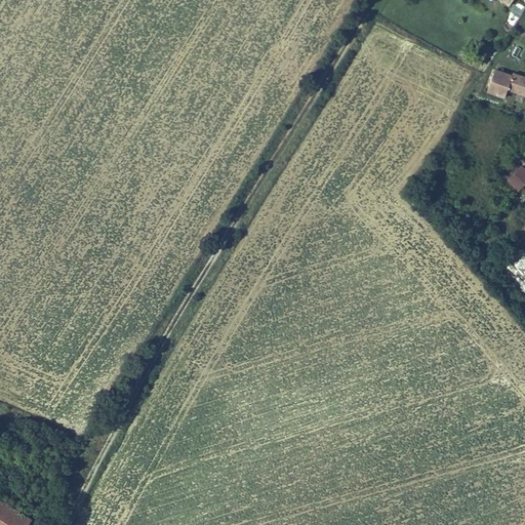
[(524,97),(524,76),(524,77),(513,74),(512,76),(494,70),(487,93),(505,98),(507,91),(524,97)]
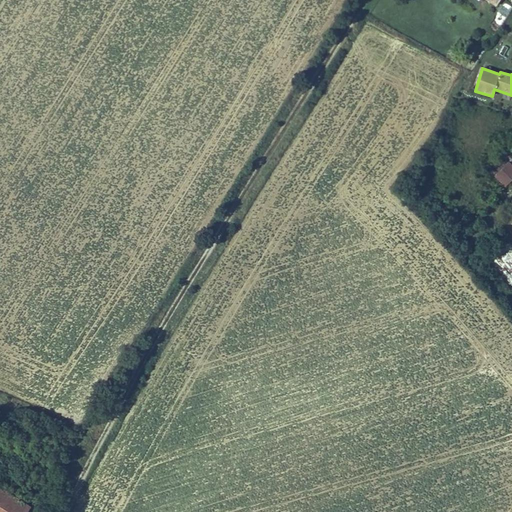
[(496,176),(507,163),(500,157),(489,169),(496,176)]
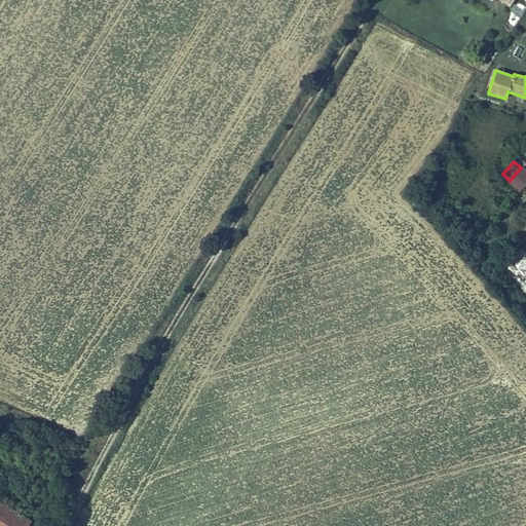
[(525,170),(523,166),(521,167),(510,181),(509,182),(519,191),(525,184),(525,170)]
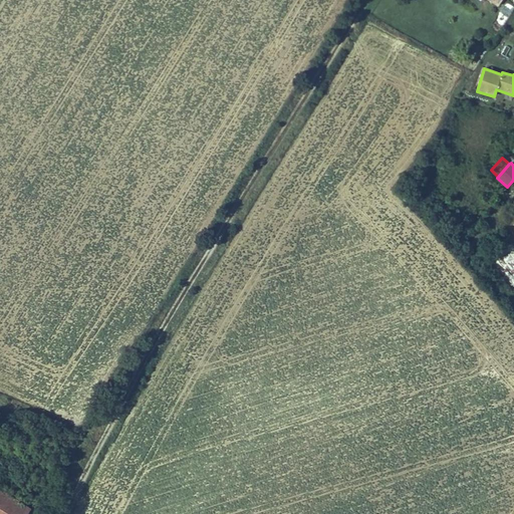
[(491,262),(513,283),(513,248),(509,244),(491,262)]
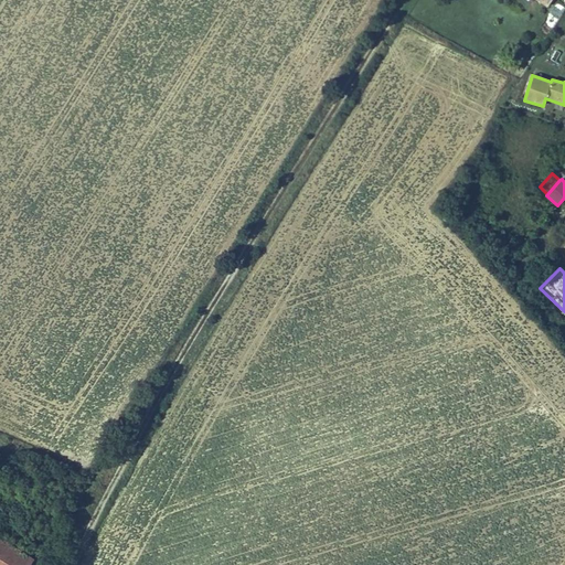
[(0,564),(46,564),(49,563),(0,531),(0,523),(10,509),(0,502),(0,564)]
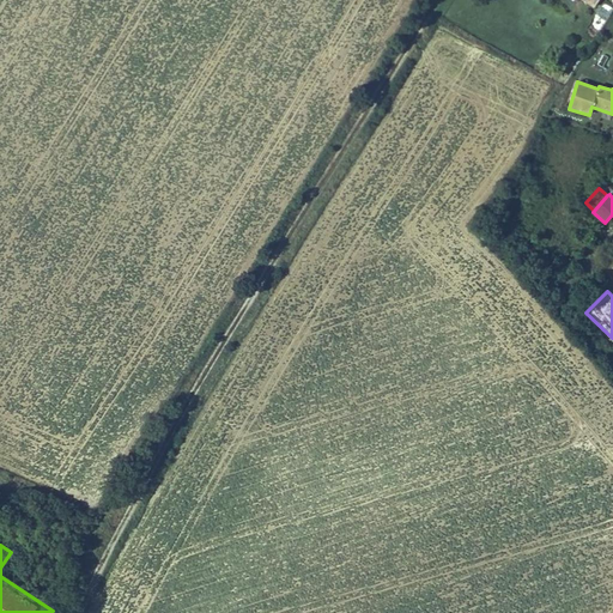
All buildings are outlined.
